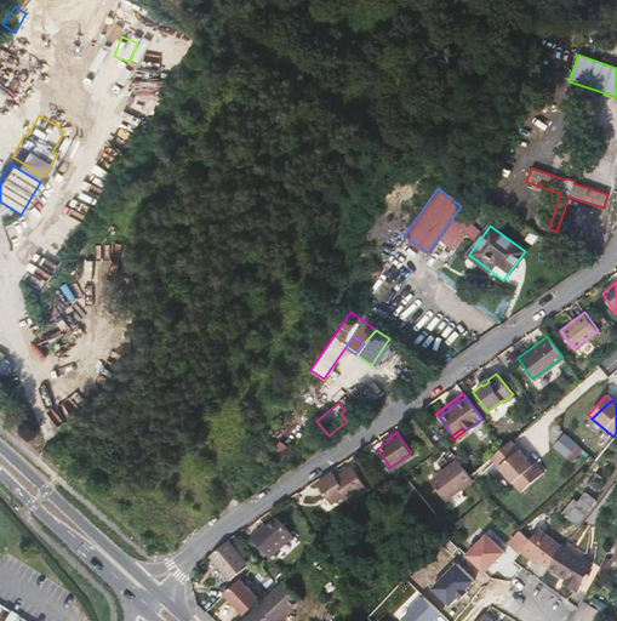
[(594,460),(577,445),(564,434),(553,448),(583,473),(594,460)]
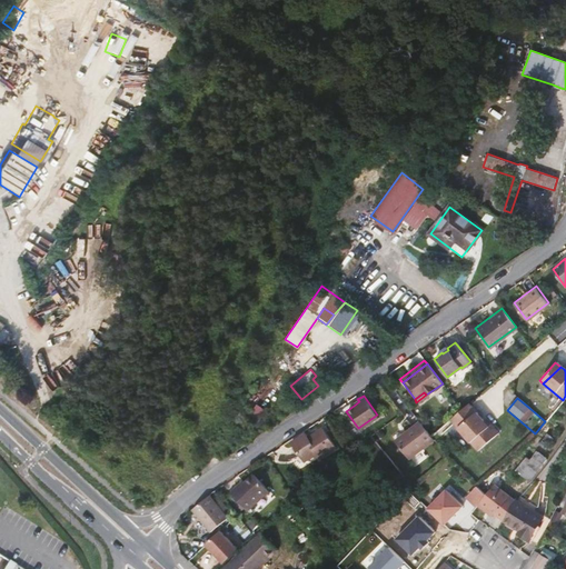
[(467,402),(448,418),(476,449),(496,431),(489,422),(487,425),(483,419),(467,402)]
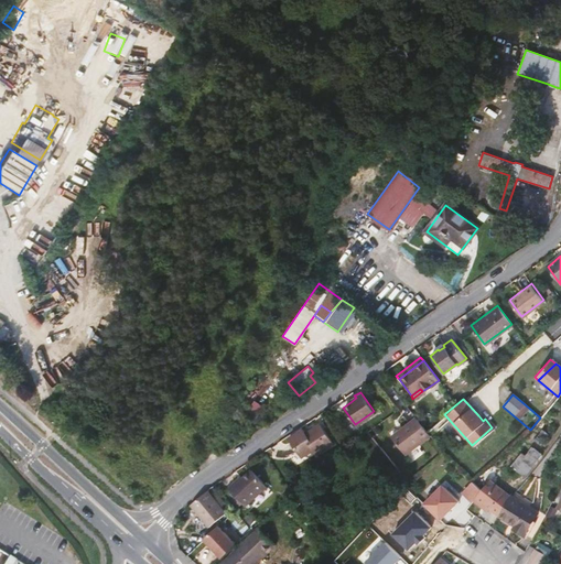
[(425,431),(414,416),(390,436),(405,454),(429,436),(425,431)]
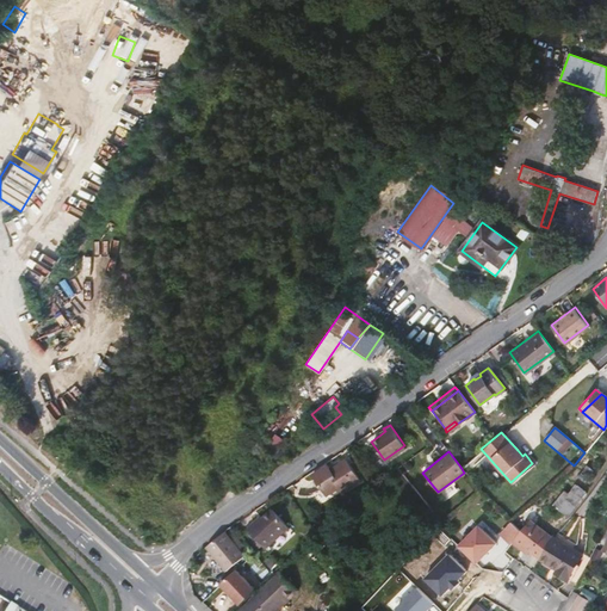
[(360,479),(345,458),(330,468),(327,463),(311,474),(326,494),(339,486),(342,491),(360,479)]
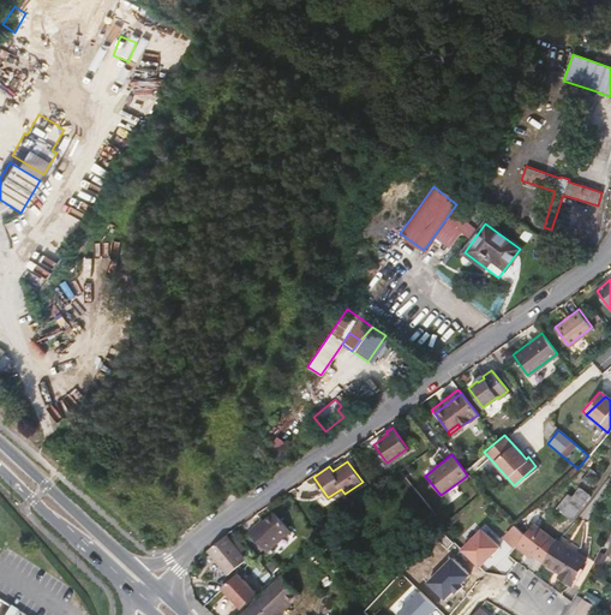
[(581,506),(588,496),(579,488),(570,497),(565,494),(556,507),(555,508),(569,521),(581,506)]
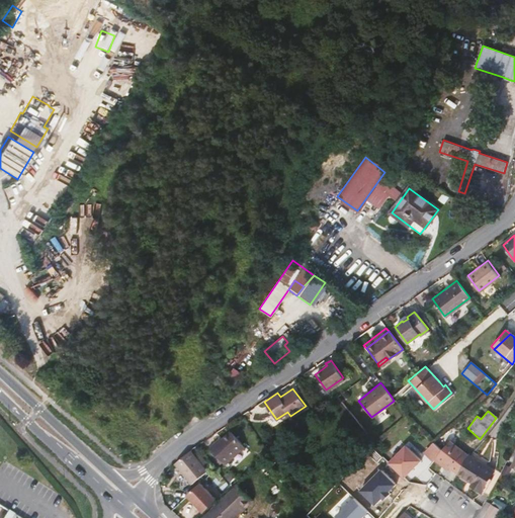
[(290,422),(285,426),(289,430),(294,427),(290,422)]
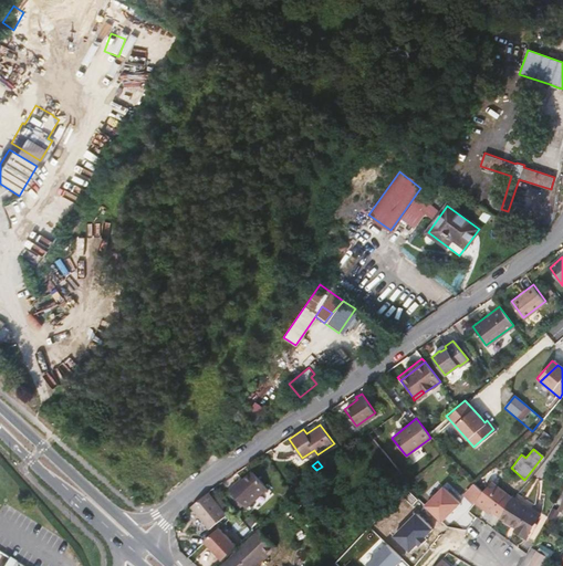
[(239,488),(237,484),(230,491),(236,496),(246,506),(249,510),(269,489),(252,473),(244,482),(239,488)]
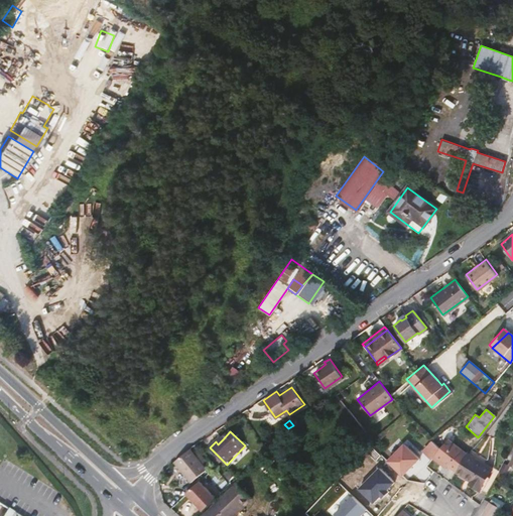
[(432,457),(438,462),(440,460),(454,471),(465,455),(445,438),(437,448),(432,457)]
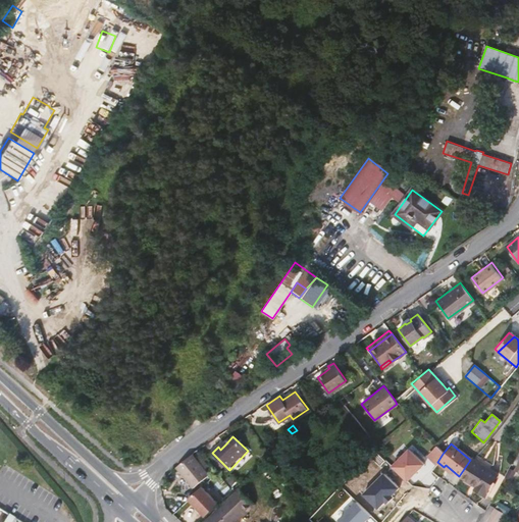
[(407,449),(391,467),(406,481),(422,463),(407,449)]
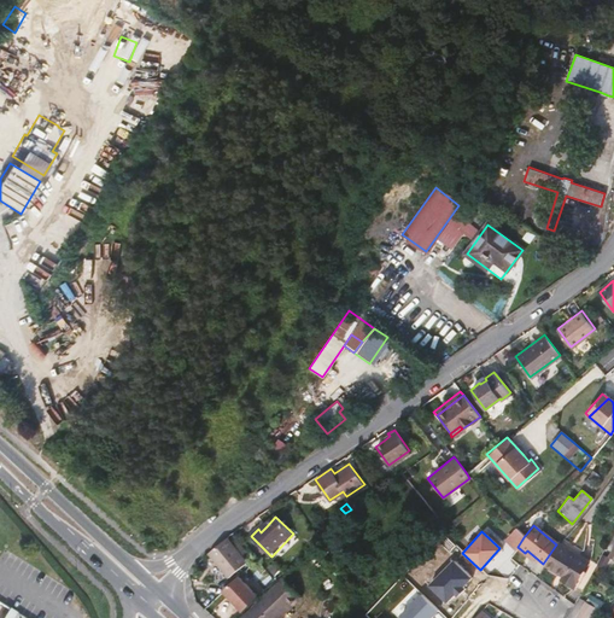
[(454,544),(443,535),(436,541),(448,552),(454,544)]
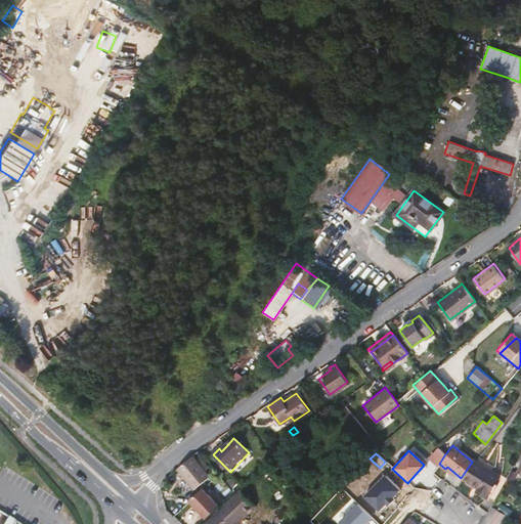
[(184,464),(179,468),(196,489),(211,477),(193,455),(184,464)]
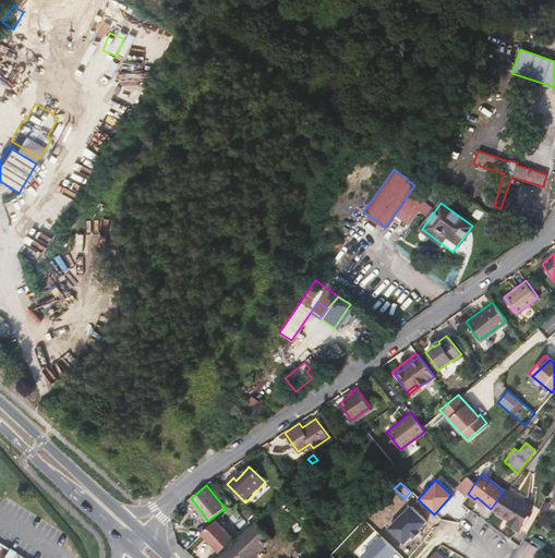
[(242,499),(232,489),(229,494),(239,502),(242,499)]
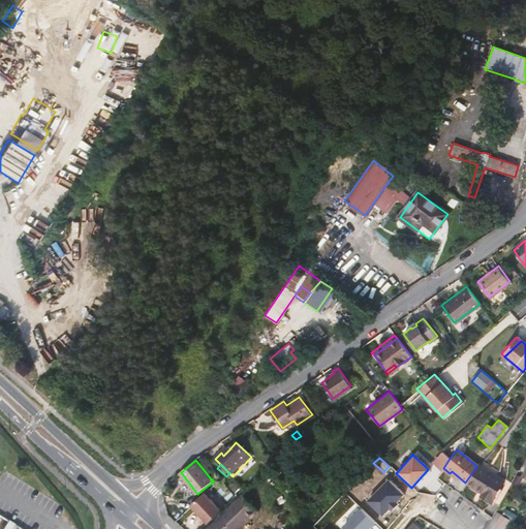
[(477,496),(488,502),(490,499),(496,503),(502,492),(506,485),(507,483),(502,478),(500,481),(476,466),(465,483),(480,493),(477,496)]
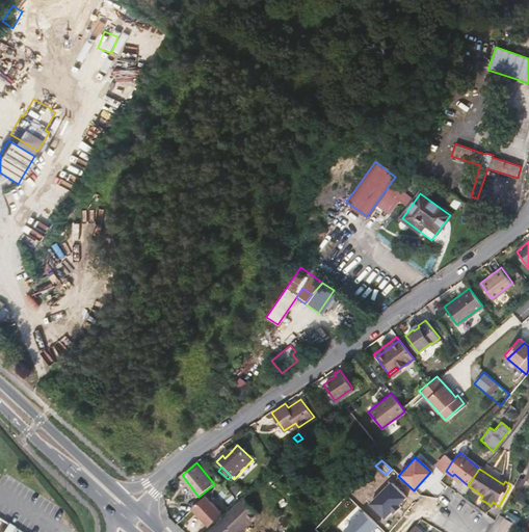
[(454,474),(452,476),(467,487),(468,485),(454,474)]
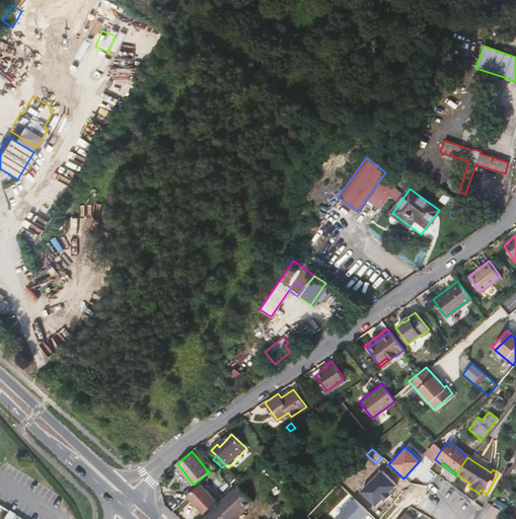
[(498,473),(497,475),(503,478),(509,467),(504,464),(498,473)]
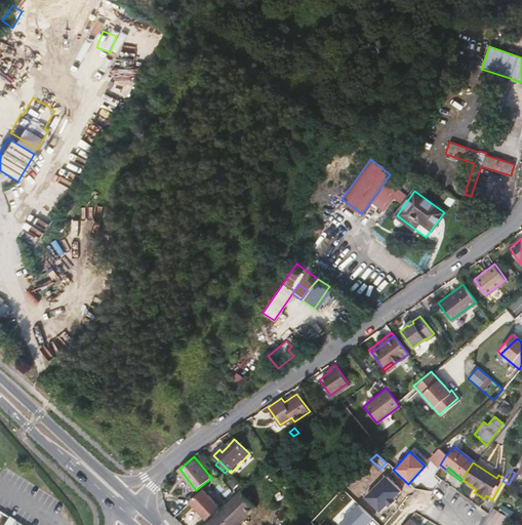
[(399,490),(385,476),(364,496),(379,511),(387,503),(393,497),(399,490)]
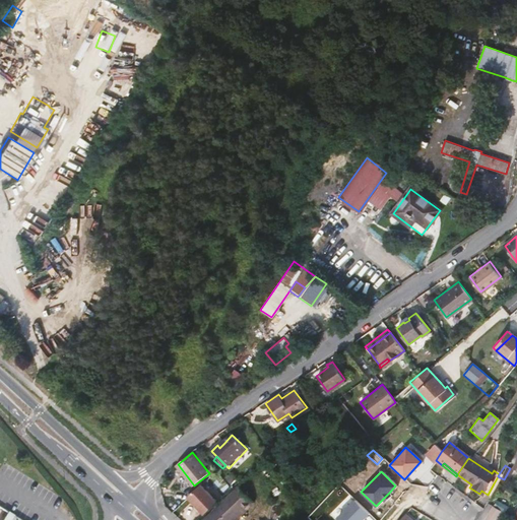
[(217,500),(202,484),(189,496),(204,512),(217,500)]
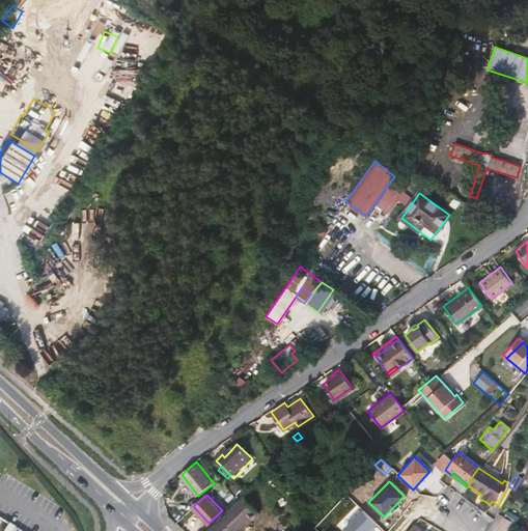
[(210,530),(239,530),(258,512),(243,496),(209,530),(210,530)]
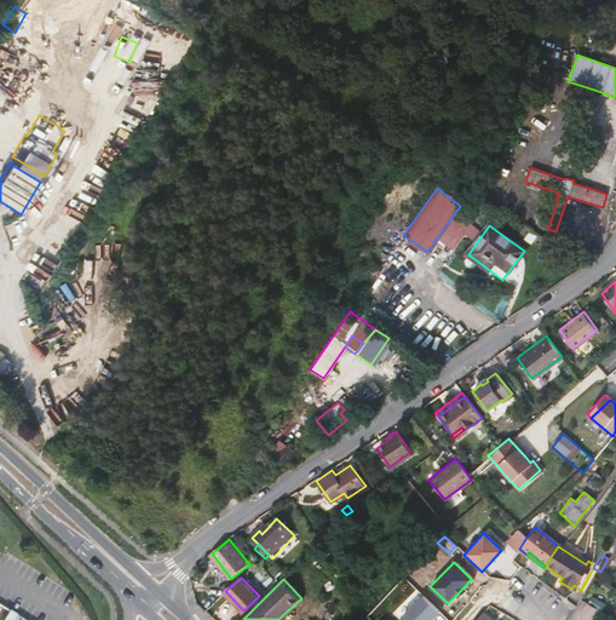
[(403,619),(431,619),(439,612),(422,595),(401,618),(403,619)]
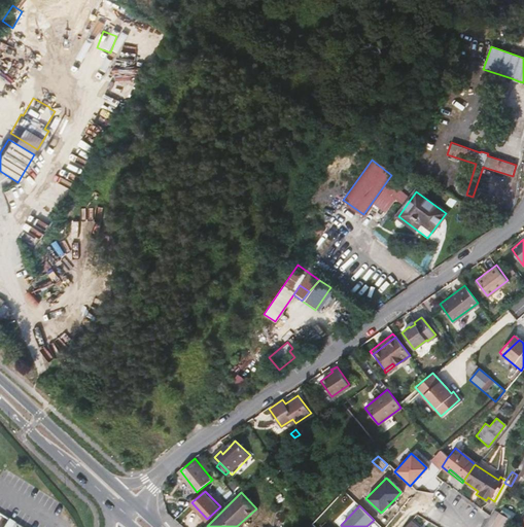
[(502,516),(503,516),(496,526),(503,526),(509,520),(512,515),(505,511),(502,516)]
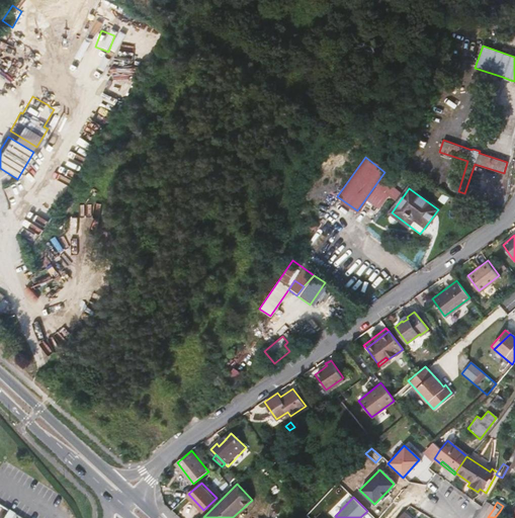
[(483,517),(488,517),(495,507),(494,507),(488,504),(481,517),(483,517)]
